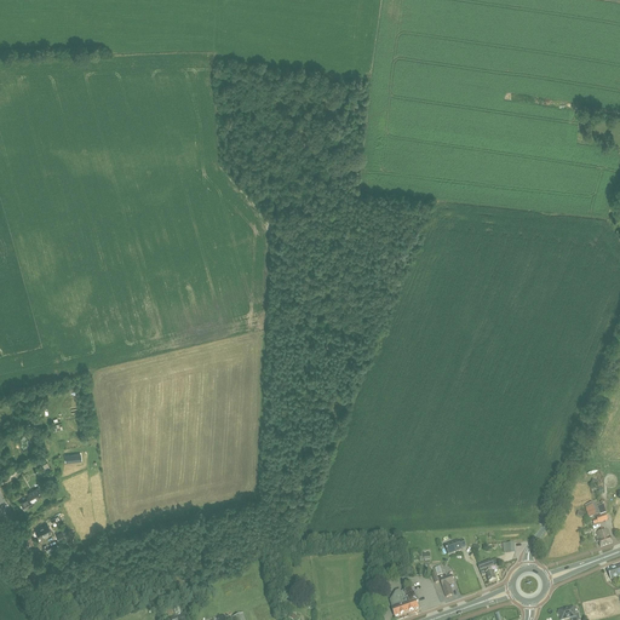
[(34,505),(32,501),(34,500),(42,495),(39,488),(30,493),(28,495),(29,497),(26,498),(27,499),(21,503),(24,510),(34,505)]
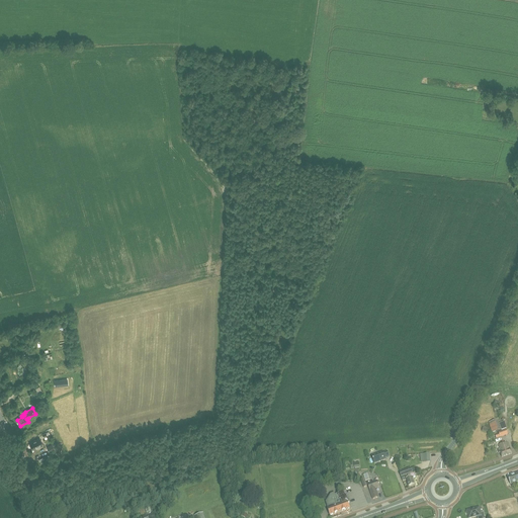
[(501,429),(498,420),(489,423),(492,433),(501,429)]
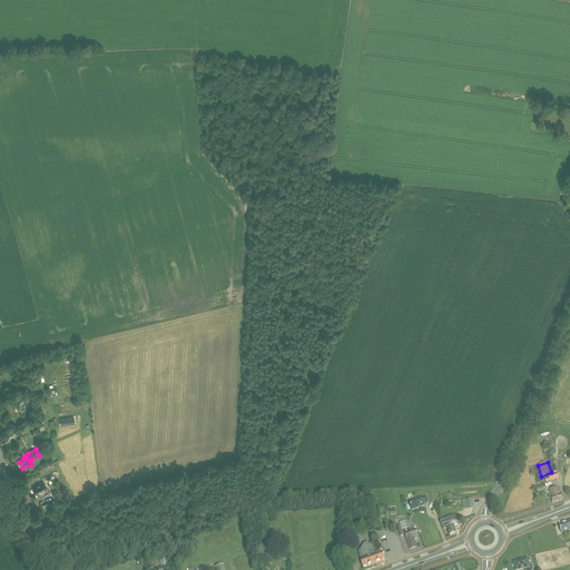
[(548,475),(549,478),(544,479),(546,482),(550,481),(559,478),(557,472),(548,475)]
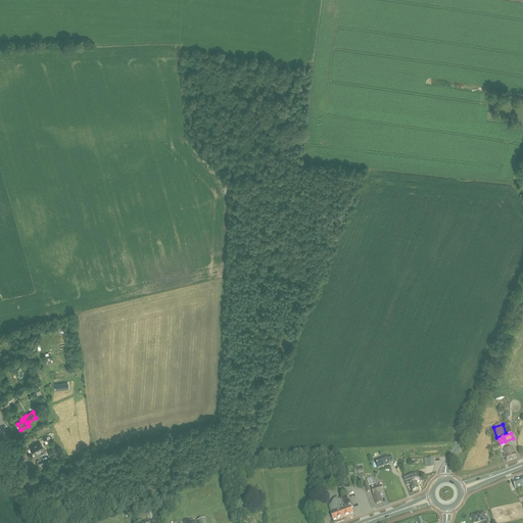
[(30,447),(33,454),(37,452),(37,453),(44,449),(40,442),(30,447)]
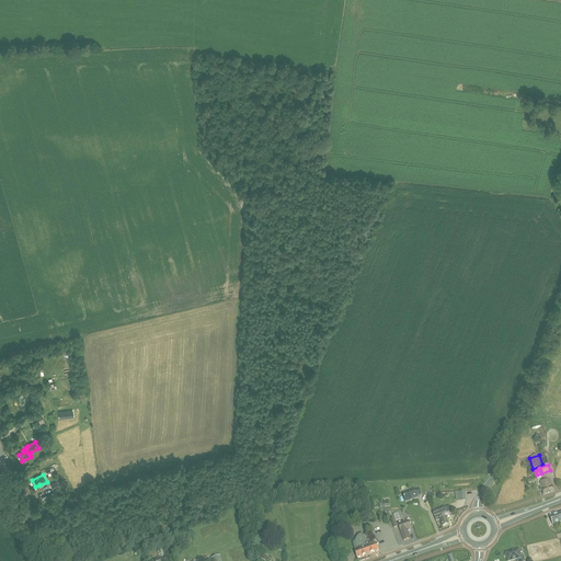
[(553,491),(549,479),(539,482),(541,487),(538,488),(540,491),(541,491),(542,495),(553,491)]
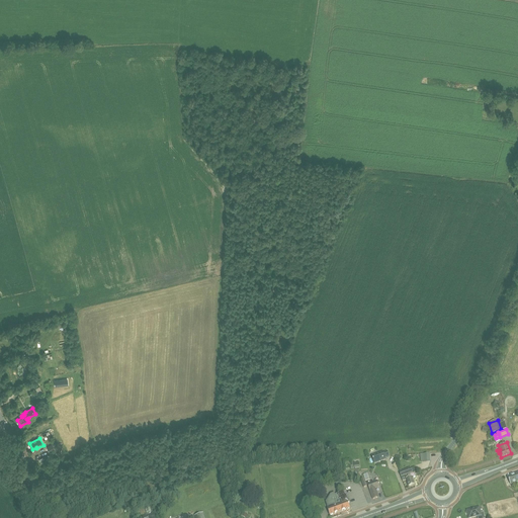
[(47,447),(50,453),(55,450),(52,444),(47,447)]
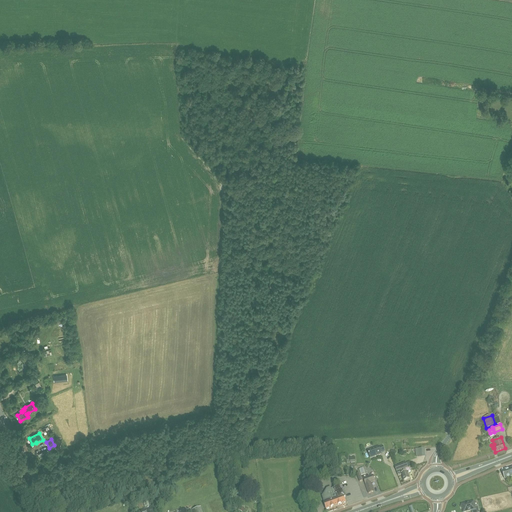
[(379,446),(367,450),(370,458),(371,458),(377,456),(382,454),(381,453),(385,452),(383,445),(379,447),(379,446)]
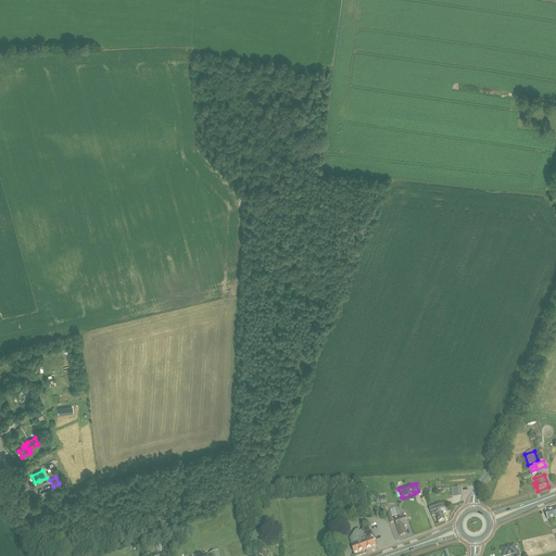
[(439,522),(444,520),(442,512),(441,513),(439,508),(442,507),(441,503),(429,507),(432,517),(437,516),(439,522)]
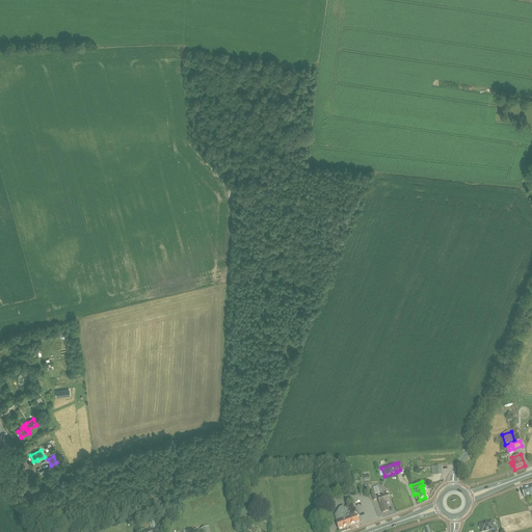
[(531,490),(531,491),(529,487),(522,489),(525,498),(531,495),(531,496),(531,490)]
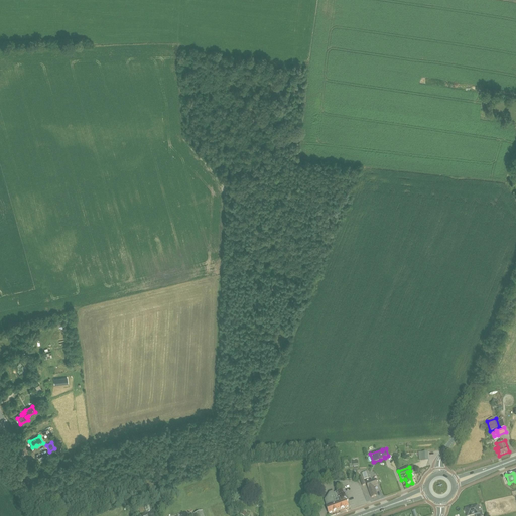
[(376,479),(366,482),(371,497),(377,495),(374,486),(378,485),(376,479)]
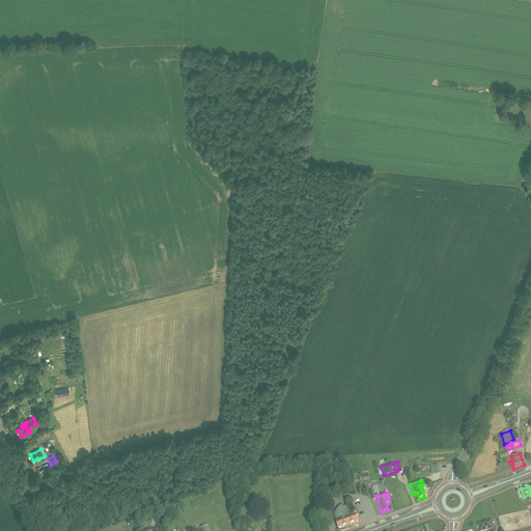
[(342,520),(336,522),(338,528),(358,521),(356,516),(358,515),(357,513),(357,514),(355,507),(354,507),(352,504),(343,507),(344,511),(342,512),(344,516),(341,518),(342,520)]
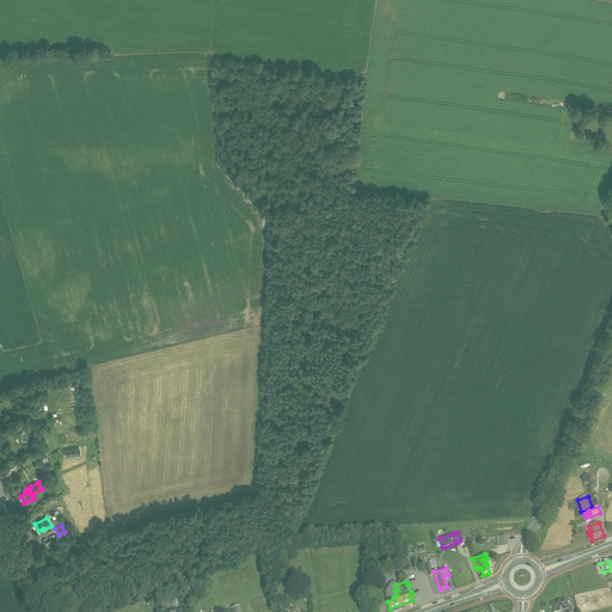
[(611,597),(610,589),(600,593),(605,606),(611,604),(611,597)]
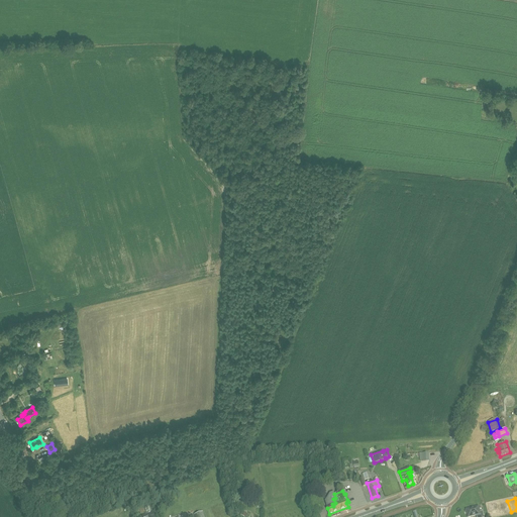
[(466,509),(467,510),(466,511),(466,512),(466,513),(467,514),(468,516),(476,515),(476,516),(484,516),(483,511),(480,511),(478,506),(466,509)]
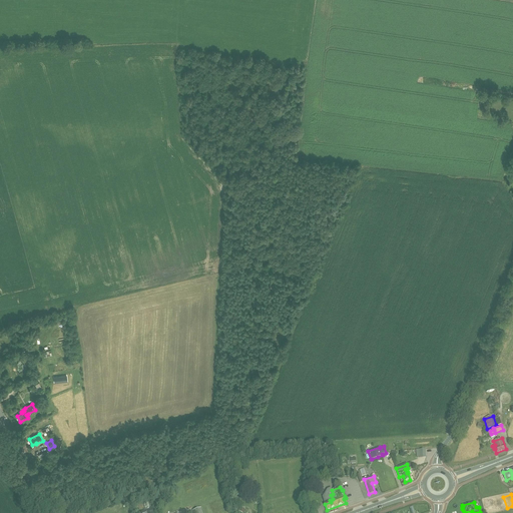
[(145,510),(140,511),(141,512),(151,512),(153,512),(150,503),(143,504),(145,510)]
